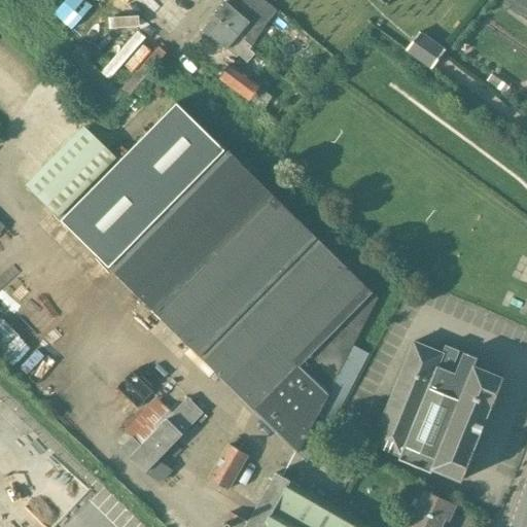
[(67,0),(57,16),(79,30),(97,2),(92,0),(67,0)]
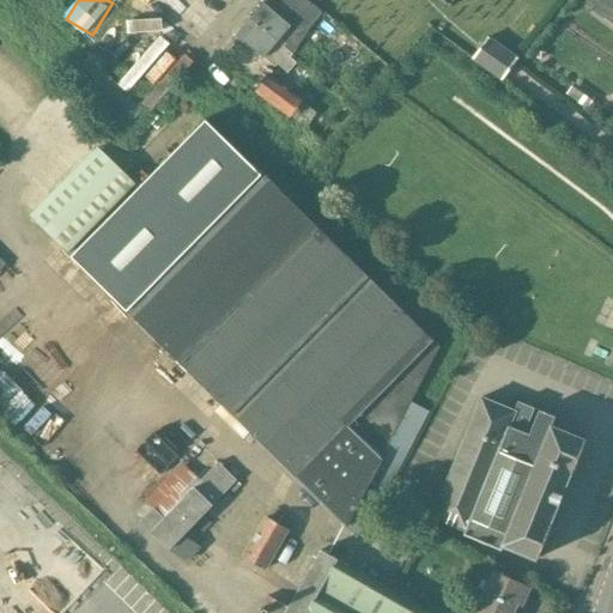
[(321,13),(305,0),(263,0),(249,18),(274,41),(269,48),(292,66),(295,62),(289,58),(292,53),(296,49),(310,25),(321,13)]
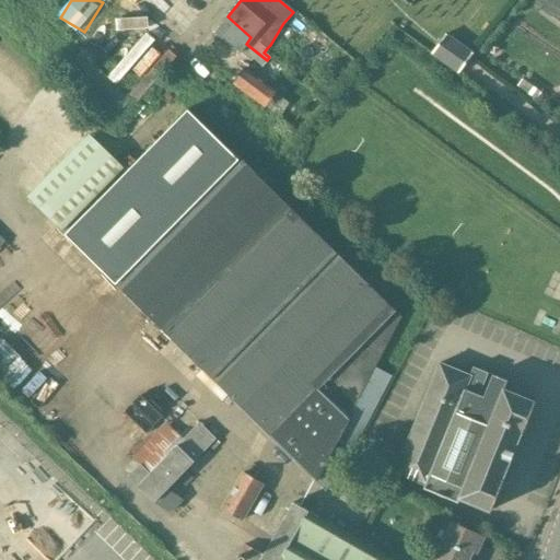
[(253,57),(263,65),(267,60),(246,44),(251,37),(228,16),(216,31),(251,60),(253,57)]
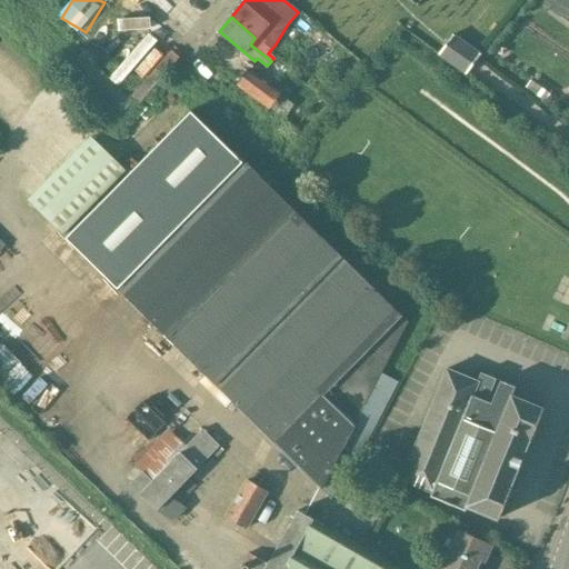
[(145,23),(105,61),(122,81),(162,42),(145,23)]
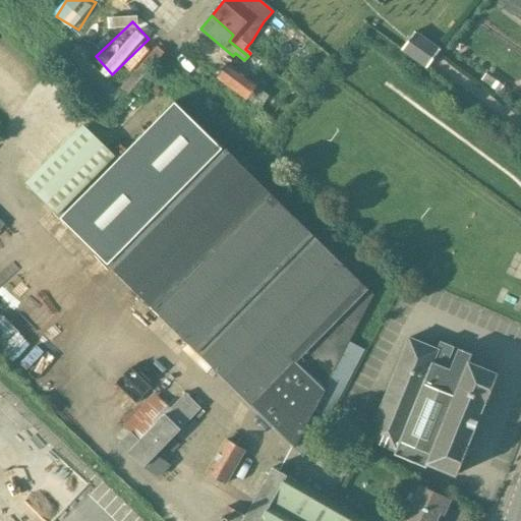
[(426,67),(440,49),(414,32),(401,50),(426,67)]
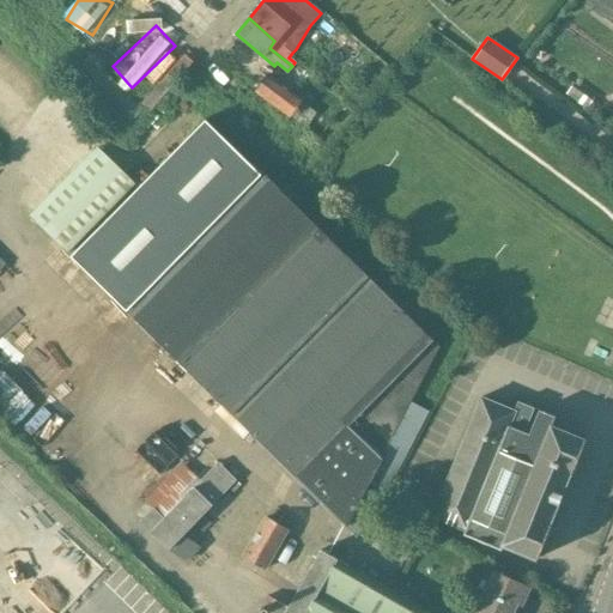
[(91,107),(85,115),(91,121),(98,113),(107,120),(98,131),(114,143),(146,107),(129,93),(128,95),(121,89),(125,84),(117,79),(115,82),(93,64),(71,89),(91,107)]
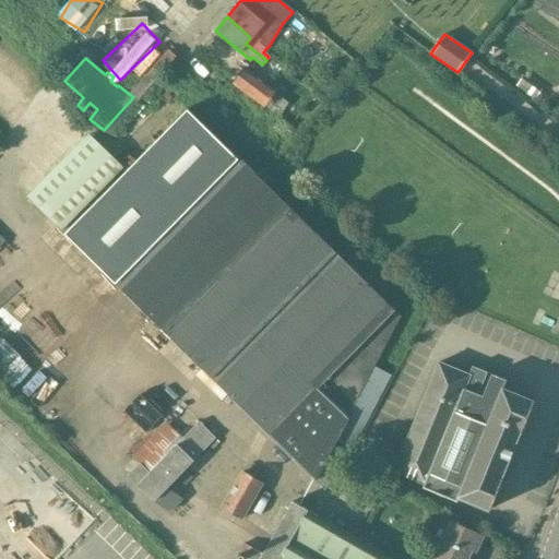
[(278,119),(280,117),(290,103),(242,70),(232,84),(274,116),(278,119)]
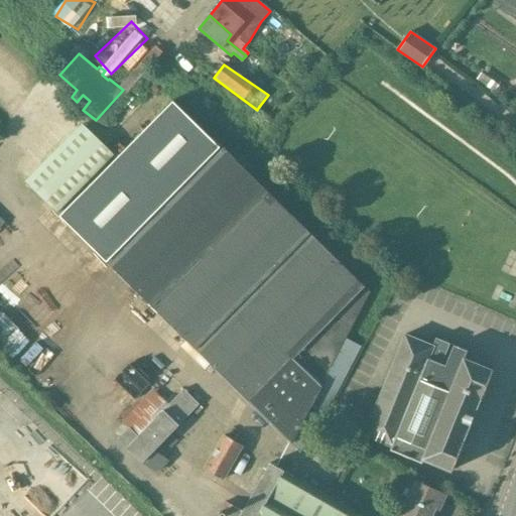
[(482,70),(476,80),(493,92),(500,83),(482,70)]
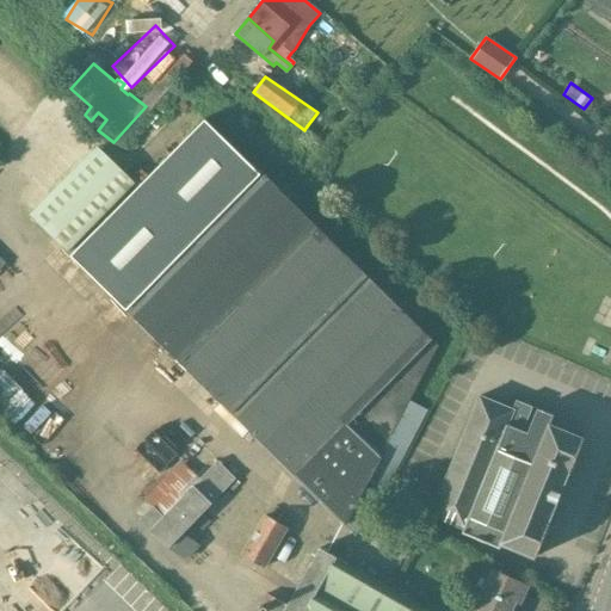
[(203,119),(71,255),(124,309),(355,535),(371,504),(357,497),(437,344),(259,171),(258,173),(203,119)]
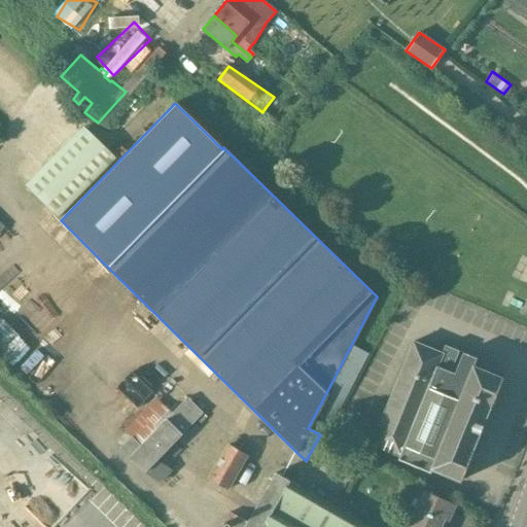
[(117,155),(82,124),(25,185),(59,218),(117,155)]
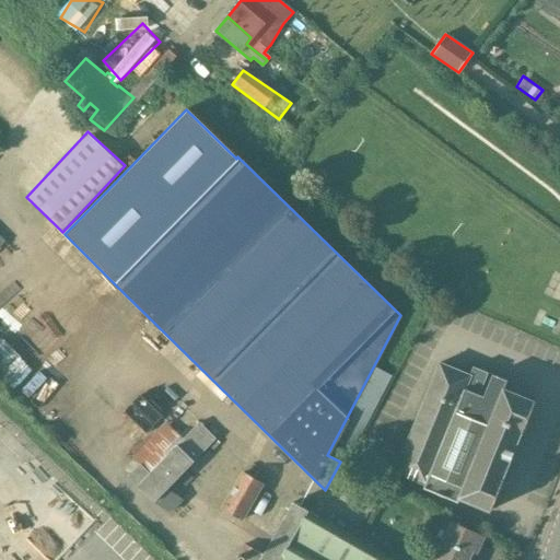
[(6,337),(0,342),(0,369),(12,381),(31,361),(6,337)]
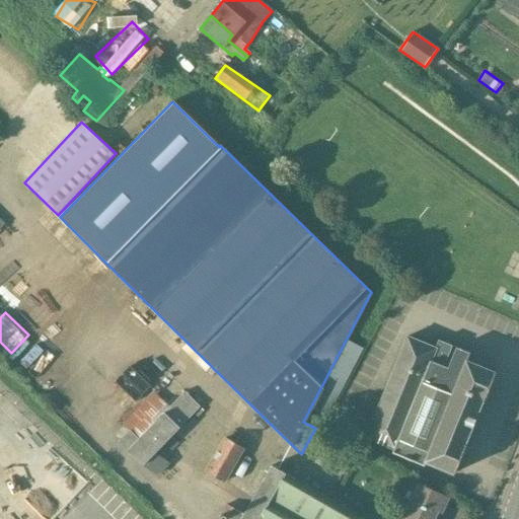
[(425,461),(453,473),(495,371),(466,360),(469,352),(438,340),(435,348),(406,337),(365,437),(392,448),(391,451),(424,464),(425,461)]
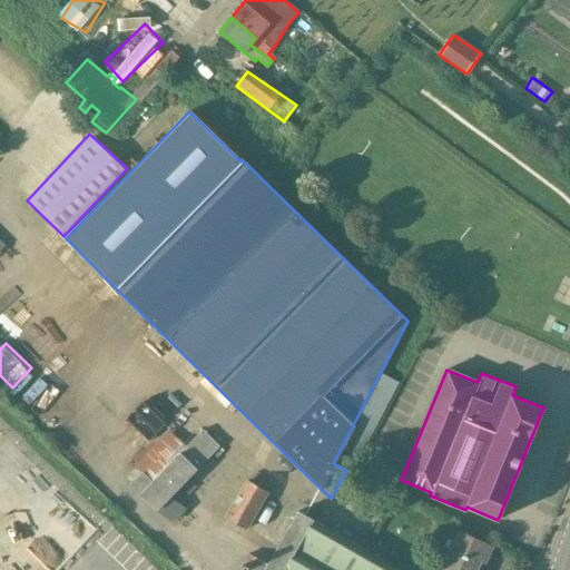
[(365,411),(380,419),(400,381),(385,373),(365,411)]
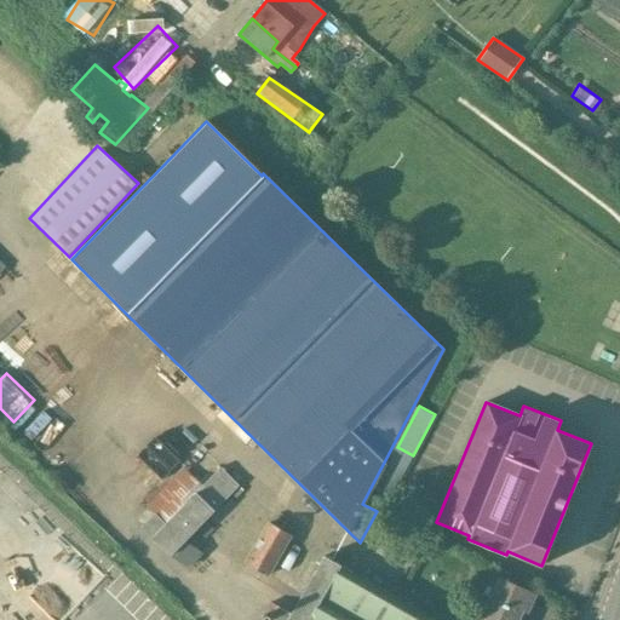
[(219,468),(195,493),(165,523),(155,514),(141,528),(151,538),(170,556),(188,568),(202,554),(184,541),(213,511),(237,486),(219,468)]
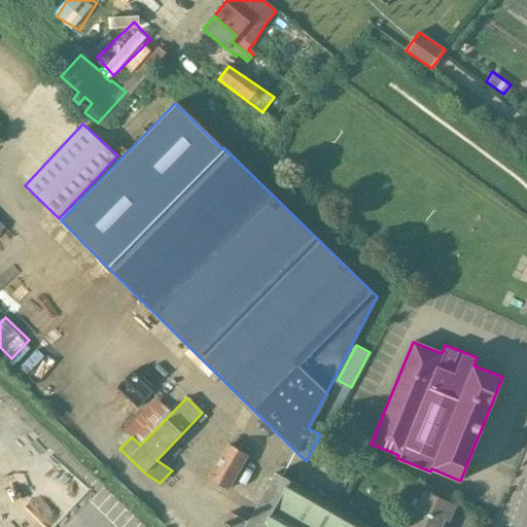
[(10,440),(10,455),(23,454),(22,438),(10,440)]
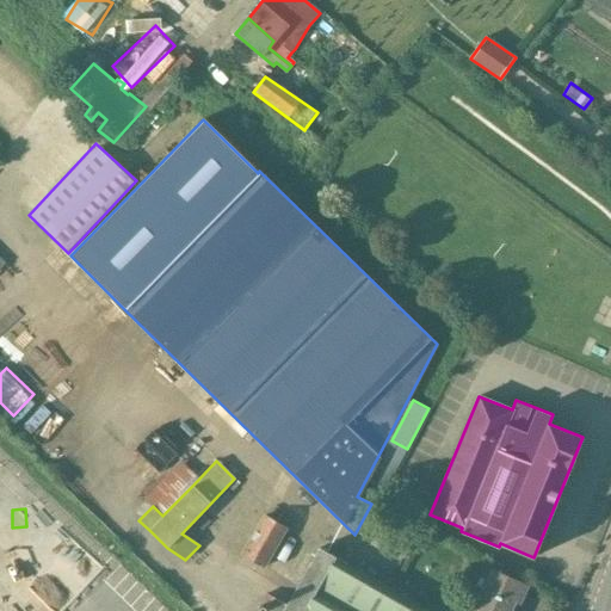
[(263,514),(240,554),(264,568),(287,528),(263,514)]
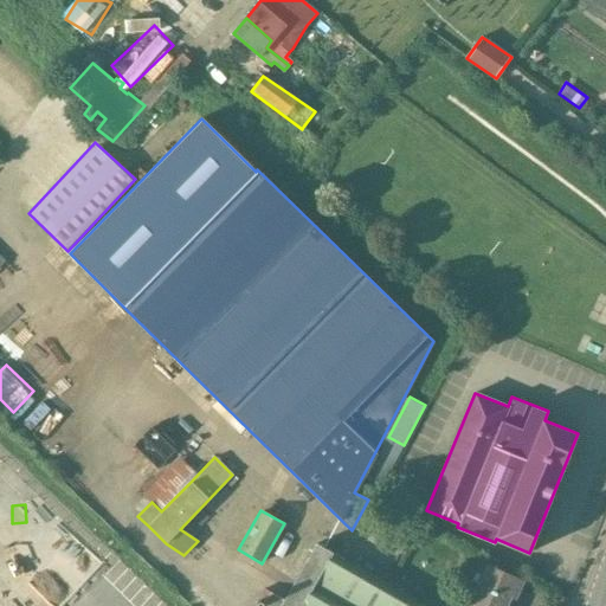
[(425,605),(346,560),(348,556),(350,559),(350,560),(376,574),(382,562),(393,567),(399,554),(365,535),(356,549),(320,528),(311,541),(317,545),(284,601),(264,590),(258,600),(256,600),(257,605),(258,605),(262,605),(264,605),(265,604),(269,605),(425,605)]
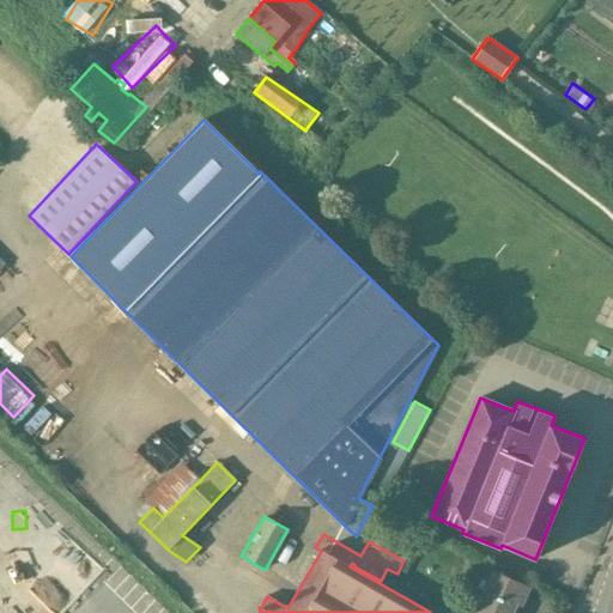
[(474,612),(510,612),(516,604),(521,605),(529,588),(495,571),(474,612)]
